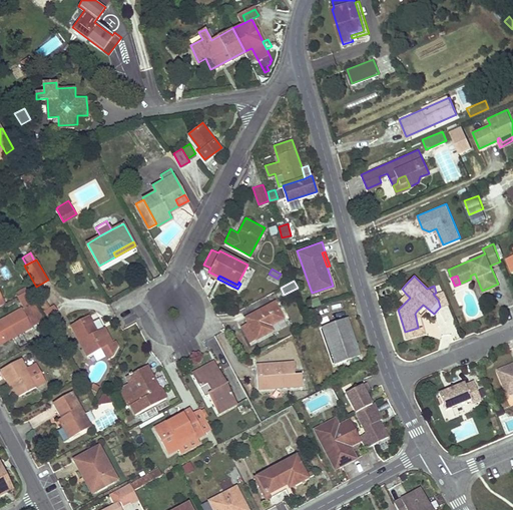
[(17,290),(19,294),(28,289),(25,285),(17,290)]
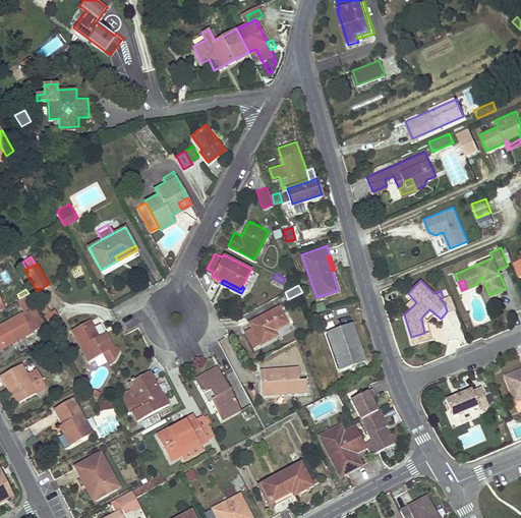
[(44,323),(29,293),(19,298),(18,298),(24,310),(2,324),(3,325),(0,326),(0,347),(13,340),(12,338),(16,336),(17,338),(44,323)]
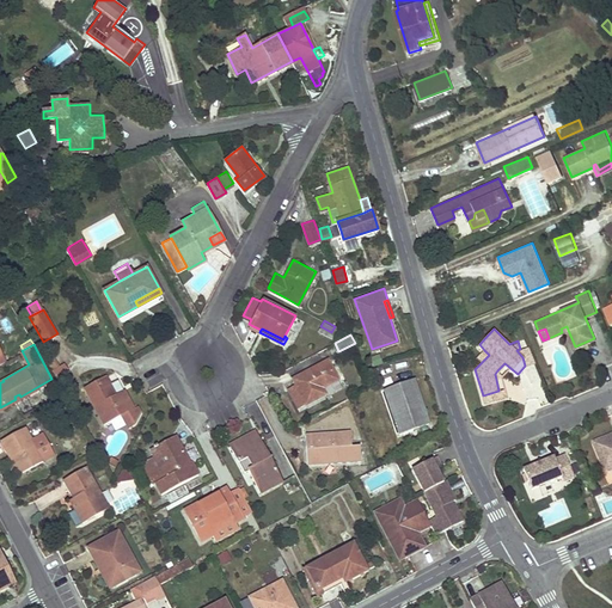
[(536,361),(528,345),(520,349),(516,350),(522,357),(525,366),(536,361)]
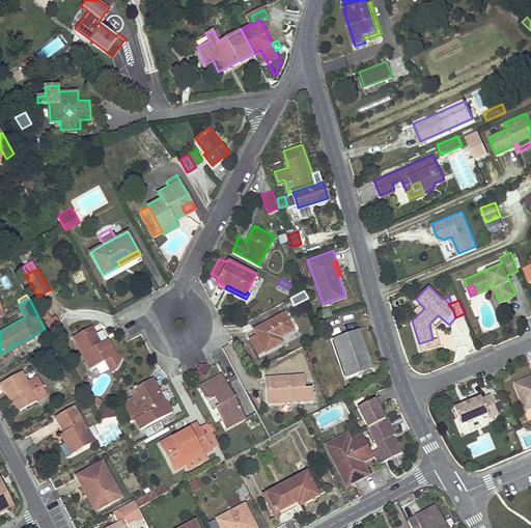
[(420,304),(414,310),(418,314),(424,308),(420,304)]
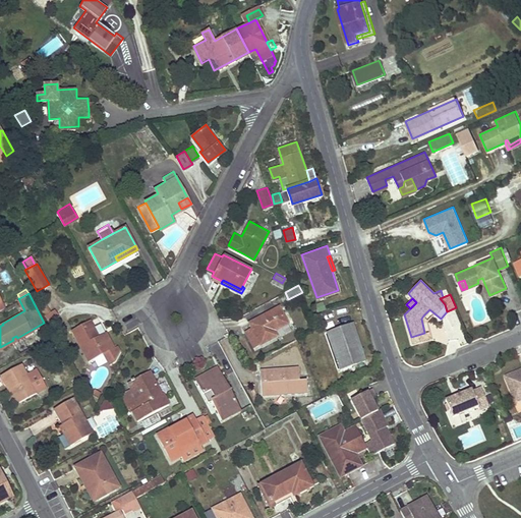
[(279,305),(249,321),(252,327),(245,330),(253,346),(277,334),(274,329),(288,321),(279,305)]
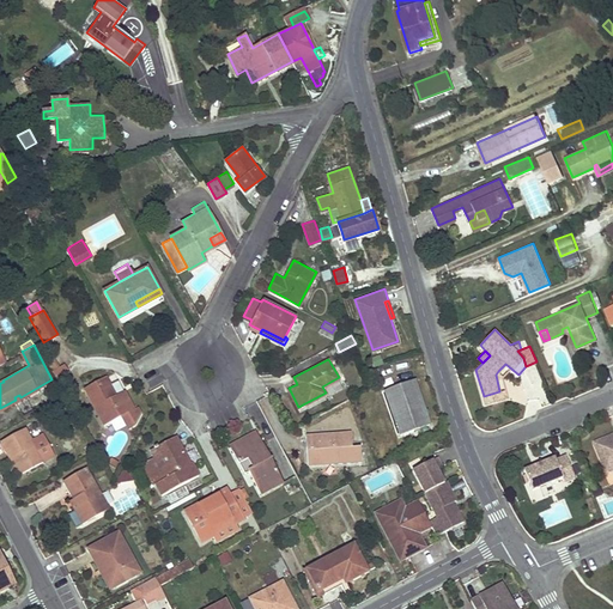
[(65,360),(50,367),(58,379),(71,371),(65,360)]
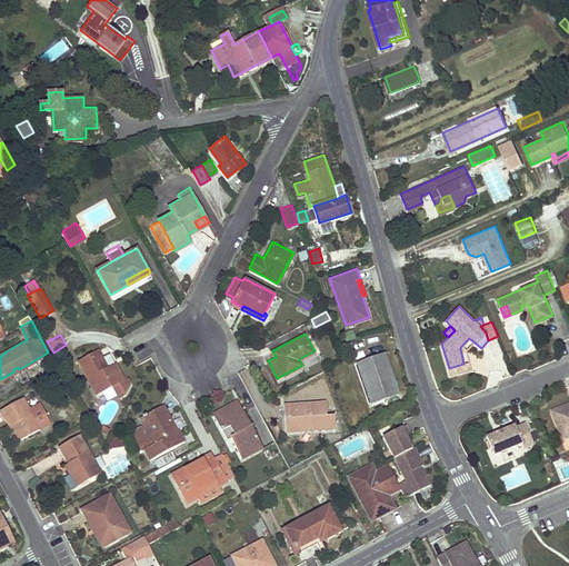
[(463,364),(449,368),(450,375),(471,369),(466,349),(467,349),(462,345),(460,348),(463,364)]
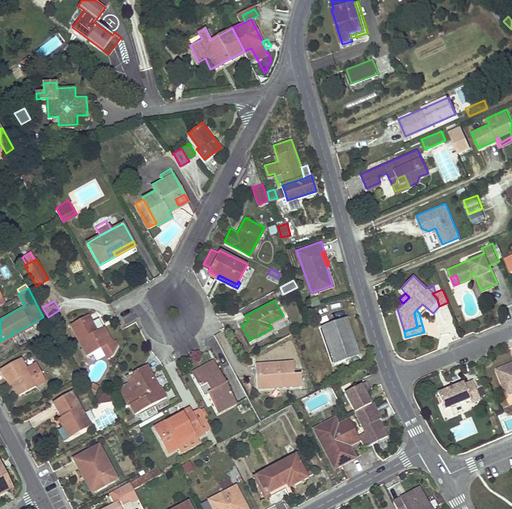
[(87,353),(103,344),(111,340),(112,340),(98,316),(91,320),(88,313),(70,323),(87,353)]
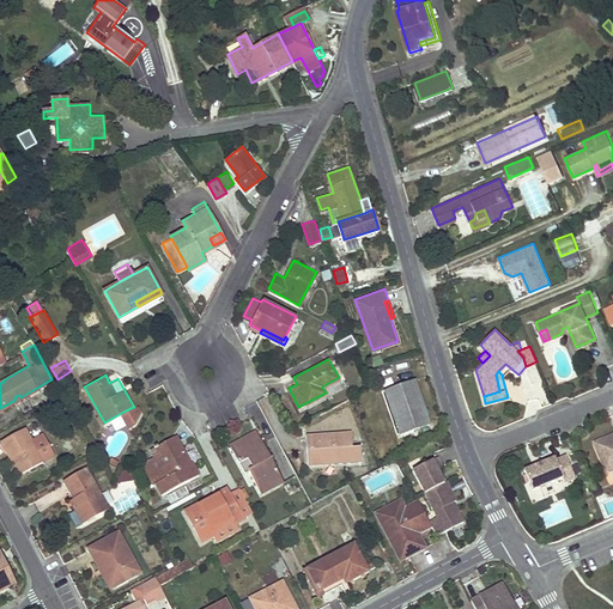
[(430,421),(416,378),(384,389),(400,432),(430,421)]
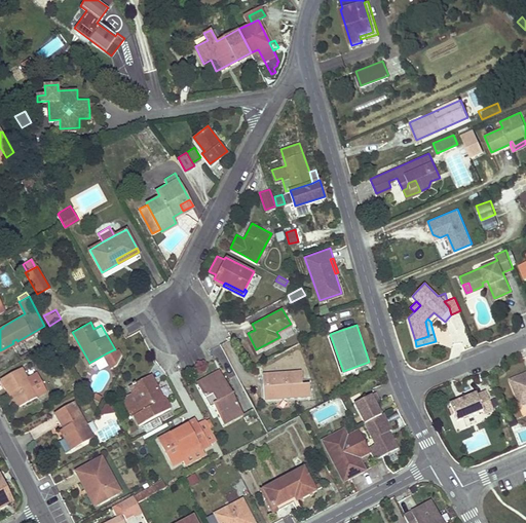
[(114,349),(106,353),(110,361),(118,356),(114,349)]
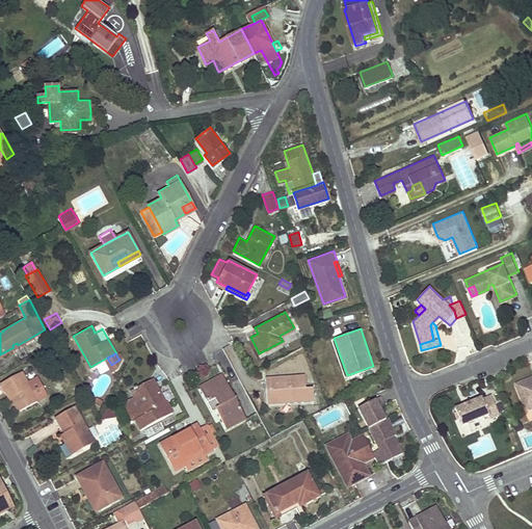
[(29,385),(22,370),(0,382),(8,396),(11,394),(20,408),(45,395),(45,392),(42,385),(38,384),(37,384),(35,380),(29,385)]
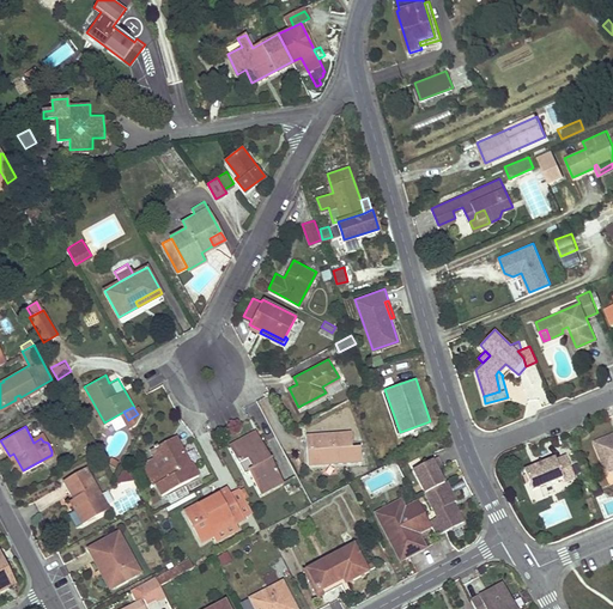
[(230,443),(232,448),(258,434),(255,430),(230,443)]
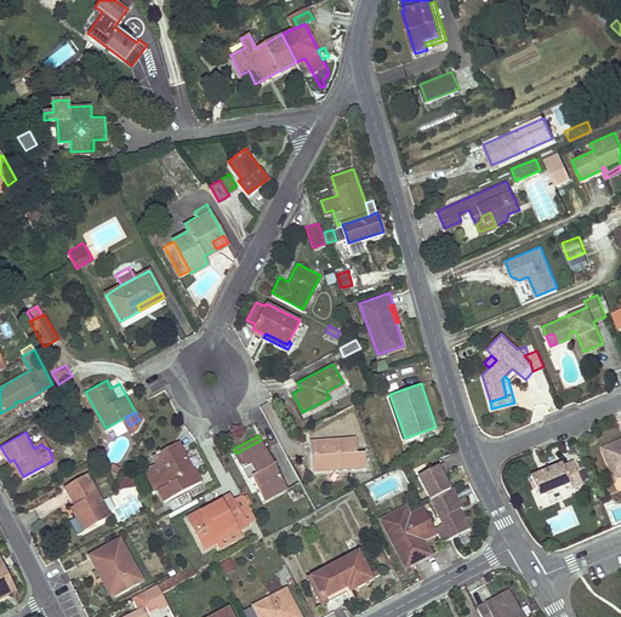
[(312,466),(335,464),(336,467),(366,464),(365,450),(357,450),(355,435),(309,439),(312,466)]
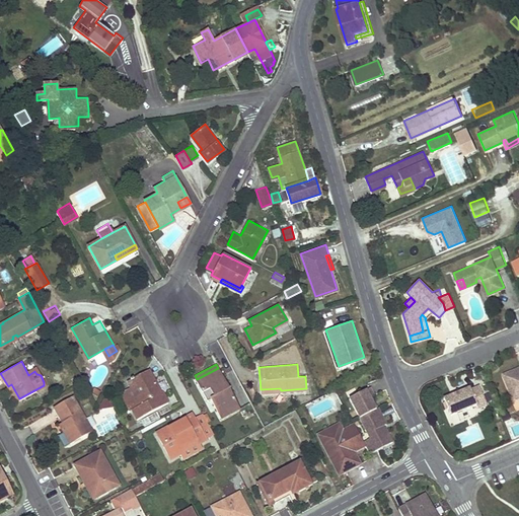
[(518,367),(504,373),(508,383),(513,371),(518,368),(518,367)]
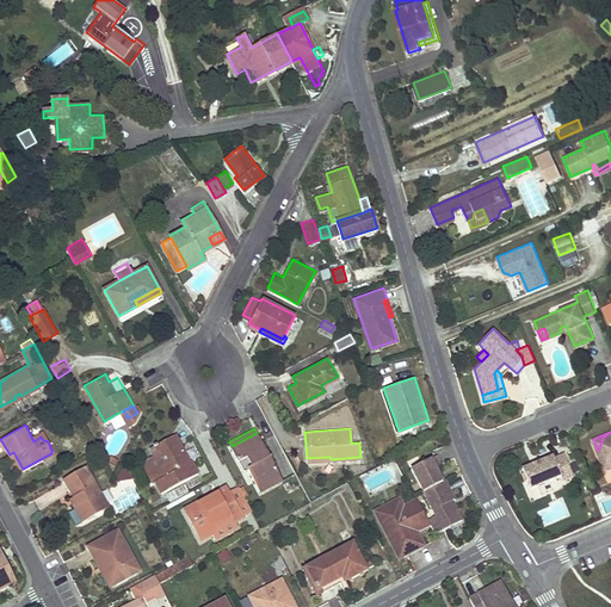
[(155,479),(161,491),(198,471),(191,458),(187,460),(183,451),(184,450),(174,433),(155,444),(159,451),(154,453),(154,454),(142,460),(153,481),(155,479)]
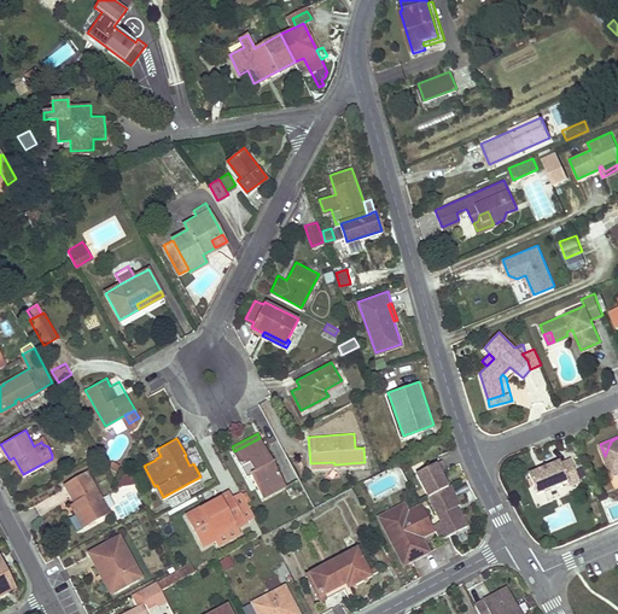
[(260,438),(234,451),(248,475),(251,473),(263,496),(285,484),(260,438)]
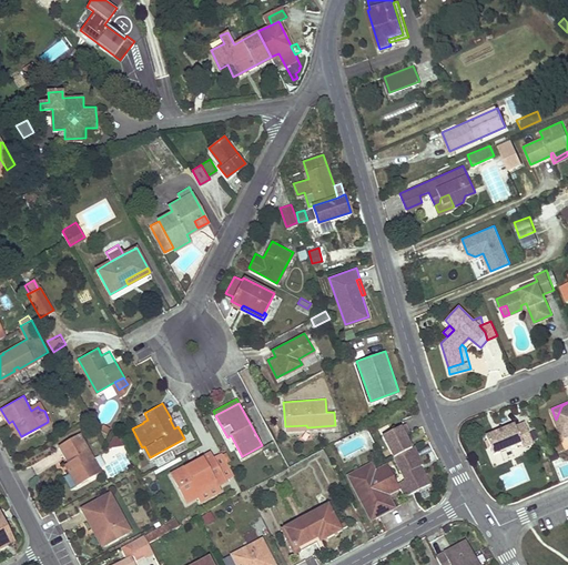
[(567,403),(561,406),(556,420),(563,435),(567,433),(567,403)]
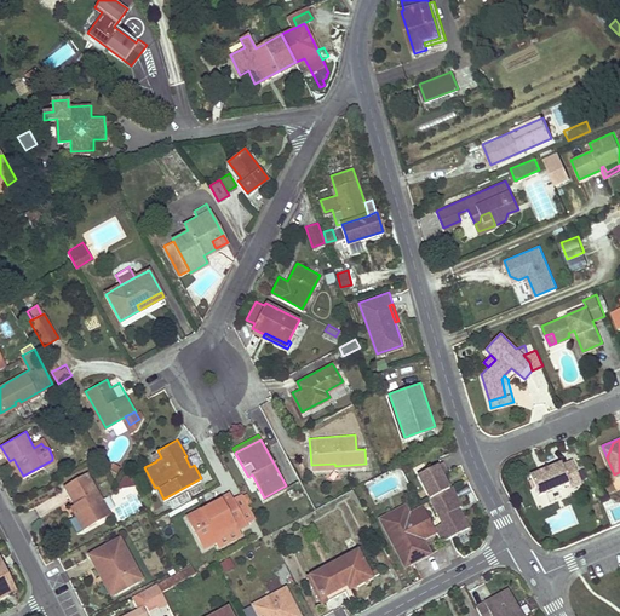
[(540,471),(539,468),(529,473),(538,494),(568,481),(570,485),(581,481),(572,458),(562,462),(561,460),(543,467),(544,470),(540,471)]
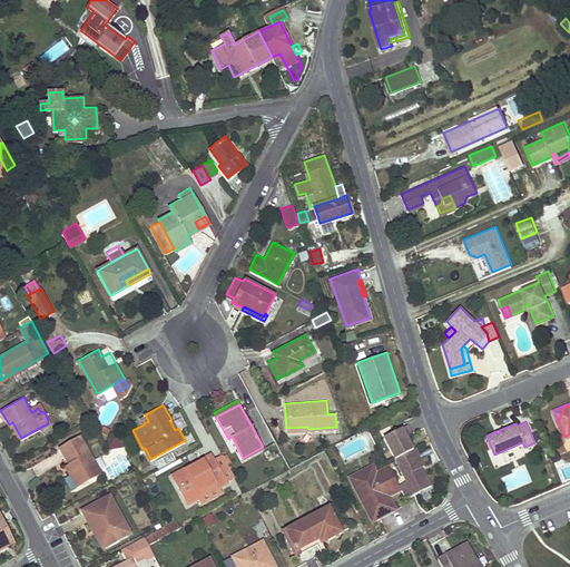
[(21,438),(12,422),(9,424),(17,440),(21,438)]
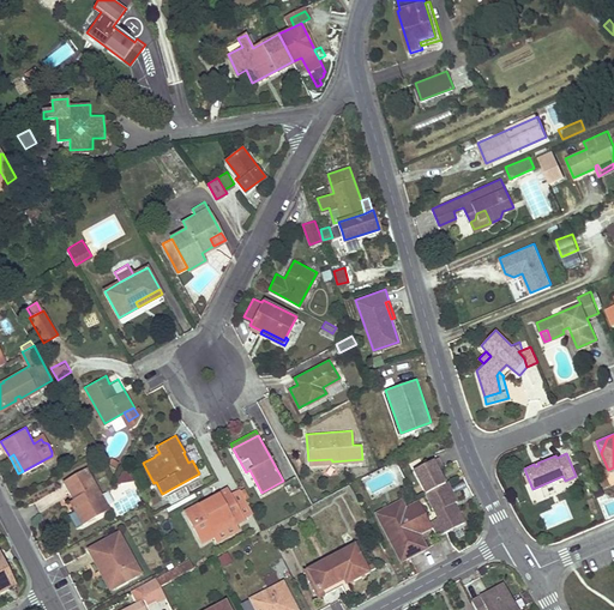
[(445,482),(437,467),(441,464),(438,456),(414,469),(426,491),(445,482)]
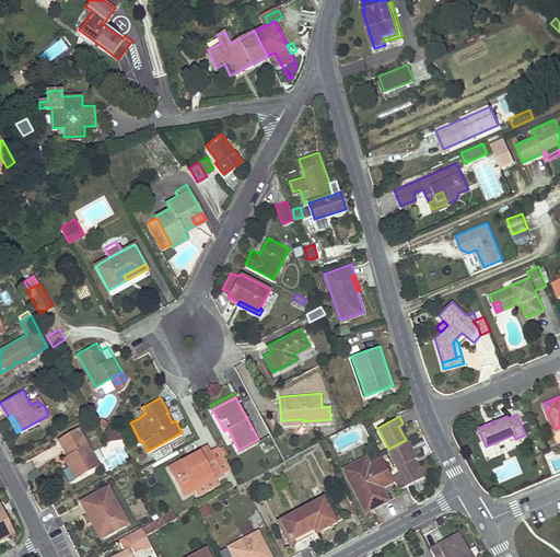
[(529,421),(523,425),(526,431),(533,429),(529,421)]
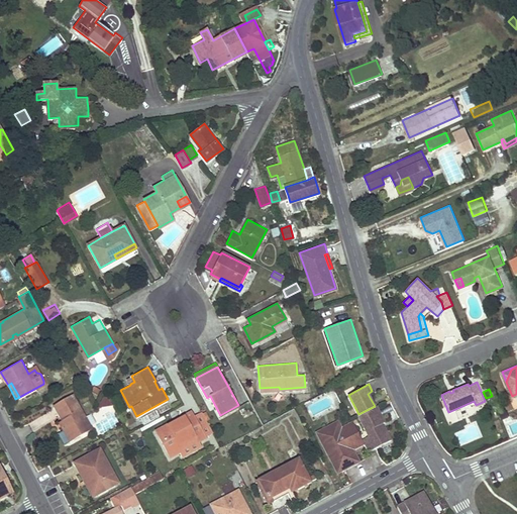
[(92,427),(73,393),(54,404),(63,419),(65,424),(62,425),(64,428),(70,439),(92,427)]
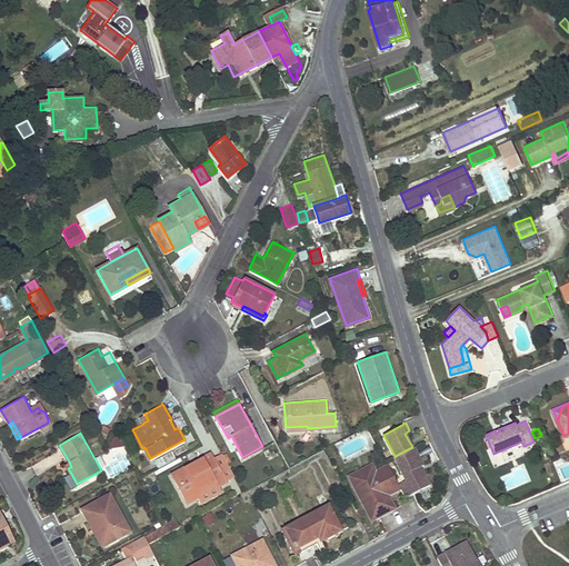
[(122,440),(118,433),(116,433),(110,443),(122,440)]
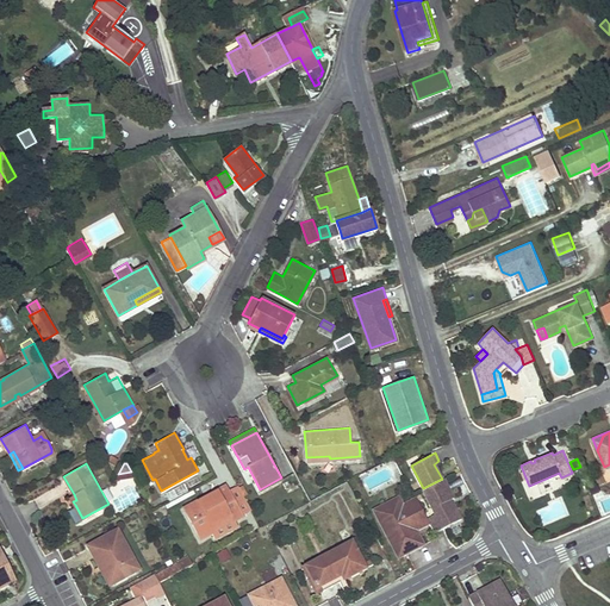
[(452,503),(449,498),(452,498),(454,495),(444,478),(442,479),(423,488),(436,513),(428,518),(429,522),(435,531),(461,517),(453,501),(452,503)]
